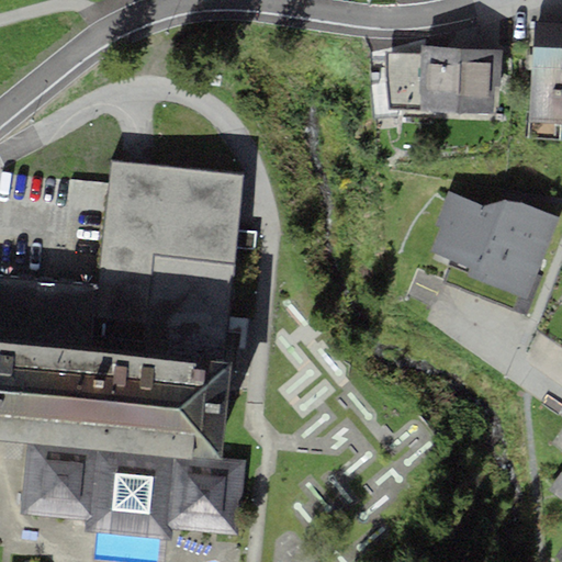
[(561,137),(561,22),(535,21),(528,136),(561,137)]
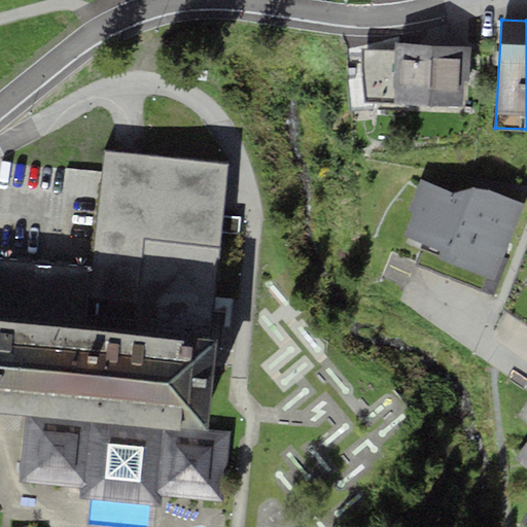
[(475,45),(395,42),(393,104),(463,107),(464,80),(473,80),(475,45)]
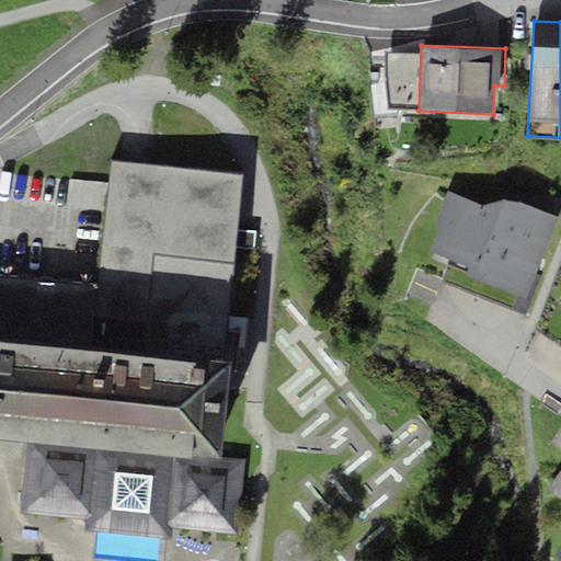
[(92,341),(224,356),(239,206),(243,176),(151,165),(137,164),(122,162),(111,161),(109,184),(105,214),(99,286),(92,341)]
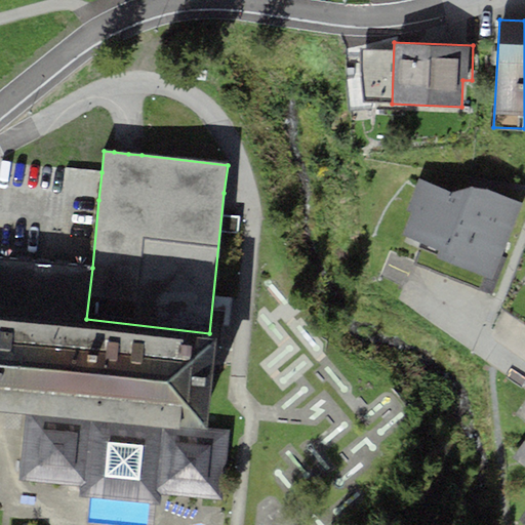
[(451,192),(419,179),(407,210),(411,213),(402,234),(439,249),(435,256),(492,277),(522,203),(473,186),(451,192)]
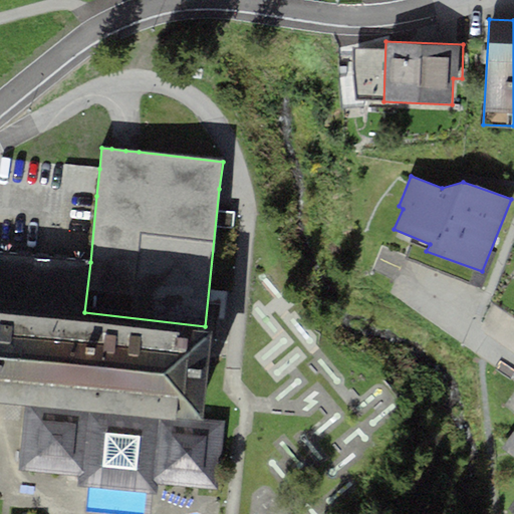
[(0,399),(25,402),(90,409),(204,422),(215,327),(205,326),(84,312),(90,262),(43,257),(0,252),(0,399)]
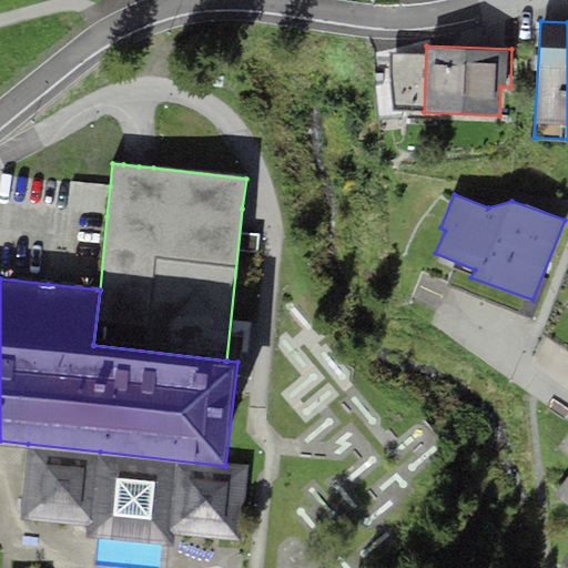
[(90,530),(100,452),(28,444),(20,524),(90,530)]
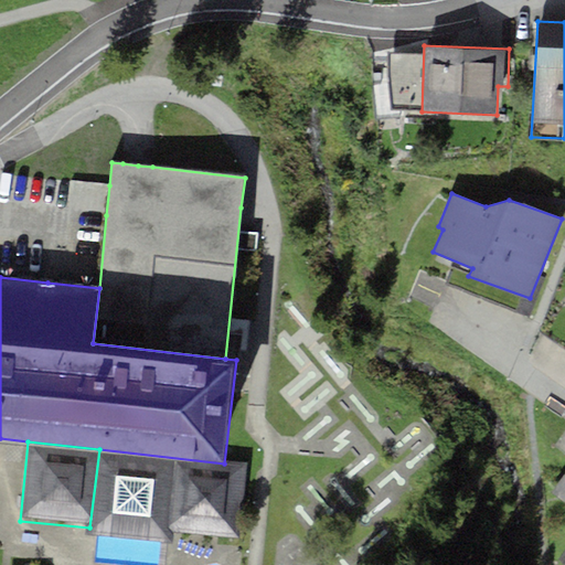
[(171,458),(99,449),(89,528),(88,535),(95,536),(159,542),(162,543),(163,533),(171,458)]
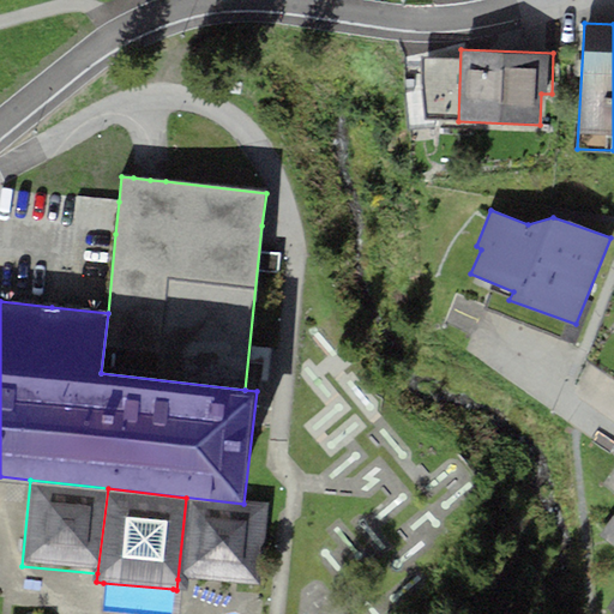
[(244,504),(186,498),(178,579),(264,589),(272,506),(244,504)]
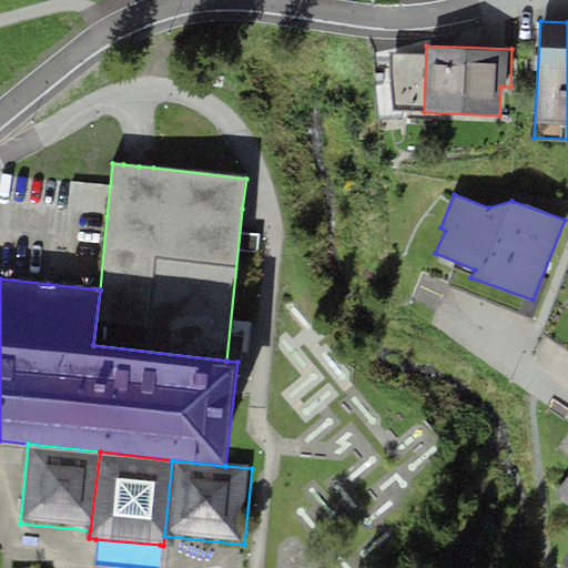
[(567,505),(567,477),(555,495),(567,505)]
